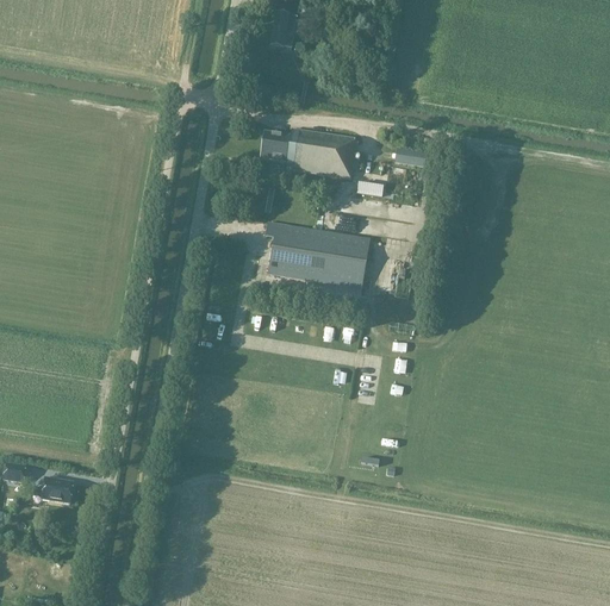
[(299,2),(297,12),(316,14),(317,6),(299,2)]
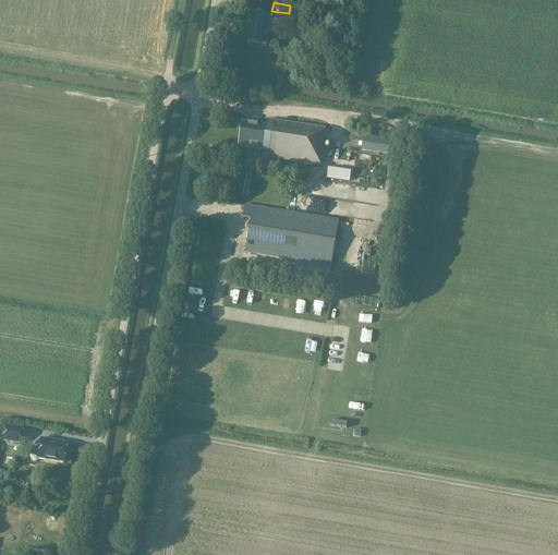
[(304,8),(303,15),(317,17),(318,10),(304,8)]
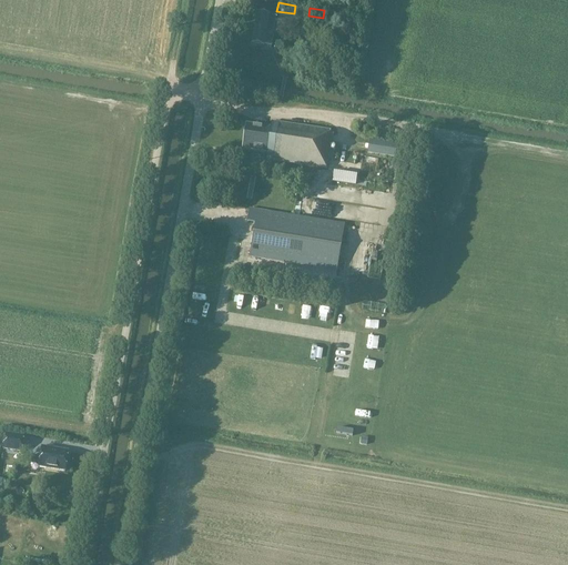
[(270,12),(256,10),(252,40),(264,41),(271,42),(276,13),(270,12)]
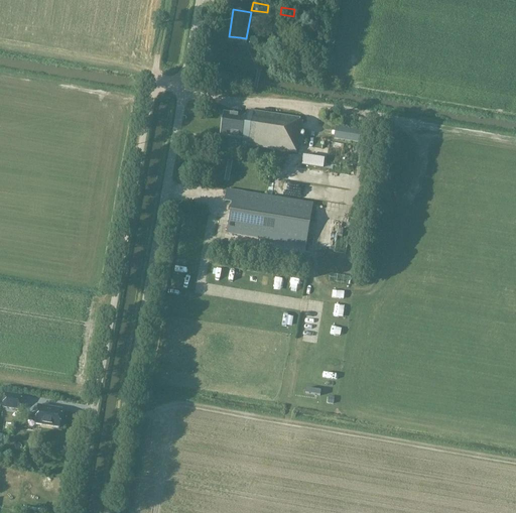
[(221,133),(242,137),(241,142),(296,150),(300,127),(298,126),(299,116),(246,108),(246,114),(224,111),(221,133)]
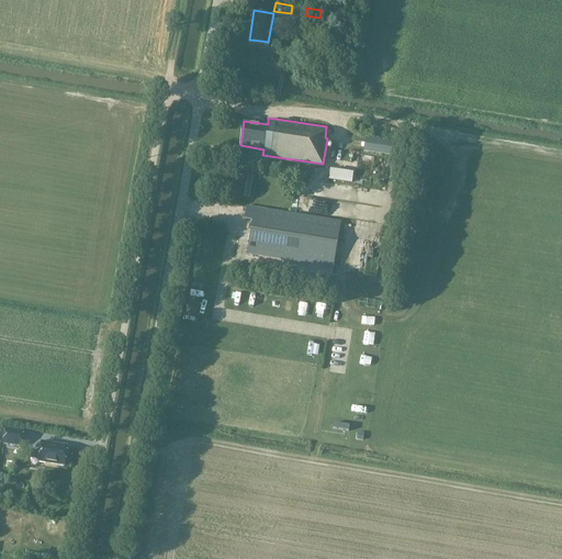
[(390,153),(391,146),(392,140),(364,135),(362,148),(390,153)]
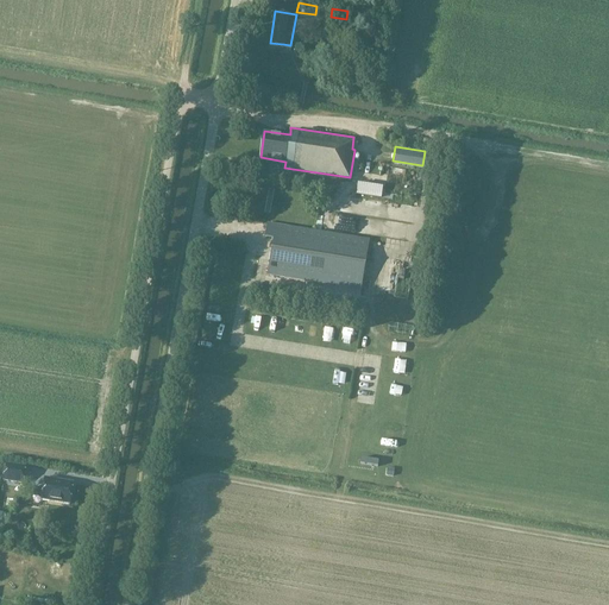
[(422,177),(424,170),(397,165),(396,172),(422,177)]
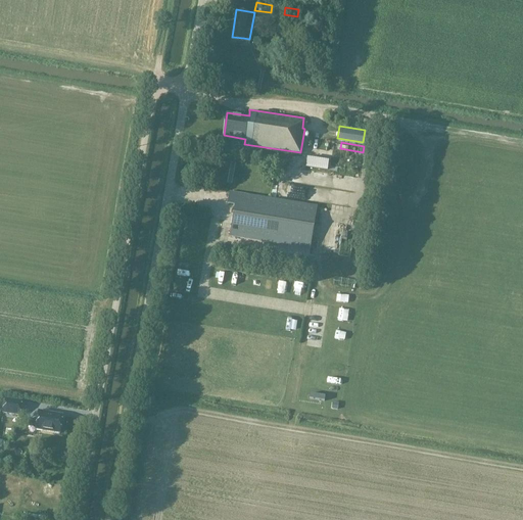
[(324,168),(326,158),(307,155),(306,166),(324,168)]
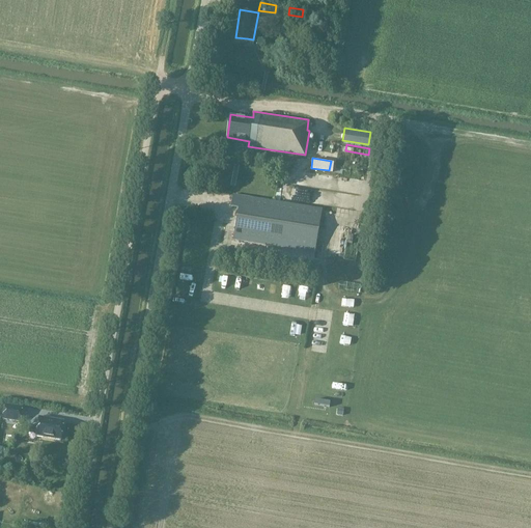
[(316,239),(317,228),(320,206),(232,192),(230,204),(238,205),(235,225),(233,238),(314,251),(316,239)]
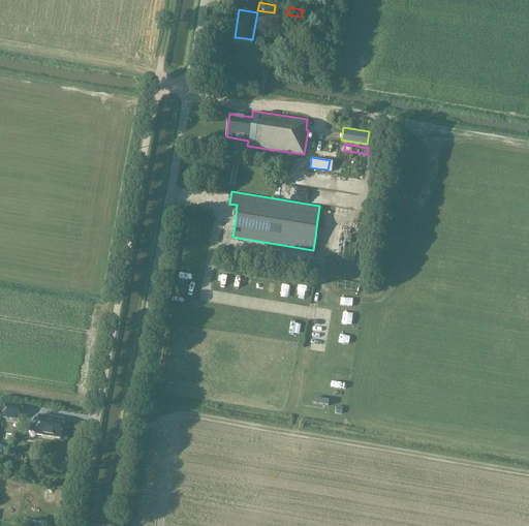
[(4,401),(1,414),(21,418),(23,404),(4,401)]
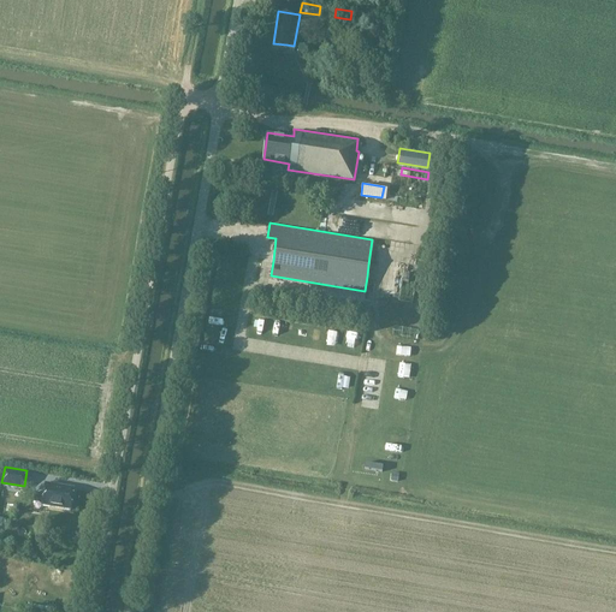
[(48,482),(45,501),(71,506),(71,500),(73,486),(48,482)]
